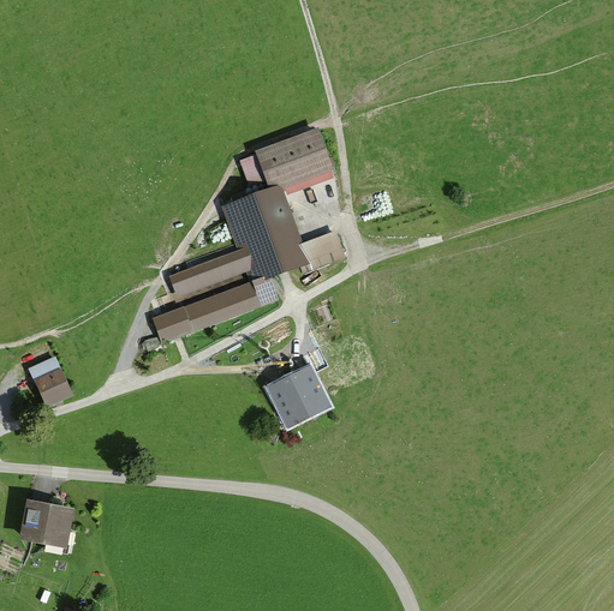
[(176,292),(151,301),(166,340),(278,299),(270,280),(304,268),(305,269),(345,256),(334,227),(298,240),(276,181),(327,165),(314,129),(255,150),(267,185),(222,201),(239,249),(170,274),(176,292)]
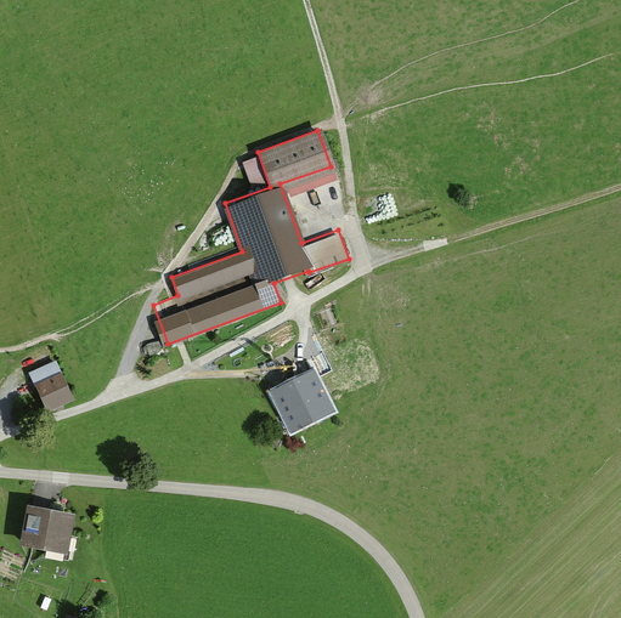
[(54,361),(29,372),(45,408),(69,397),(54,361)]
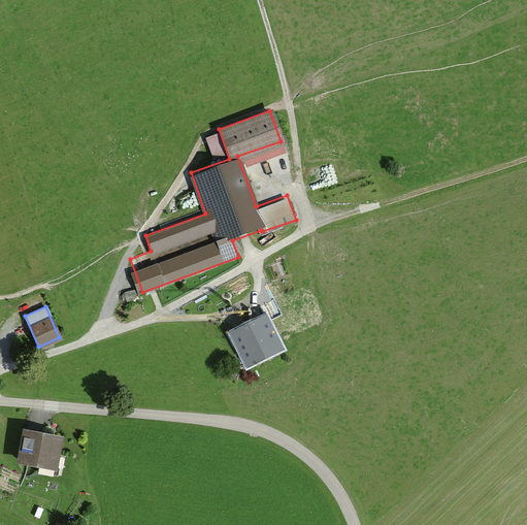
[(266,314),(230,330),(245,362),(281,346),(266,314)]
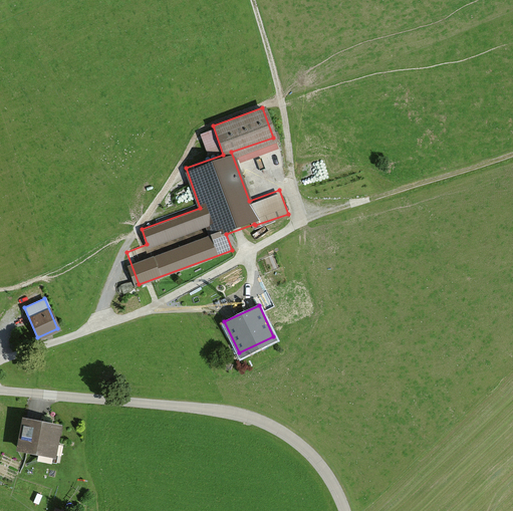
[(59,423),(21,417),(16,449),(54,455),(59,423)]
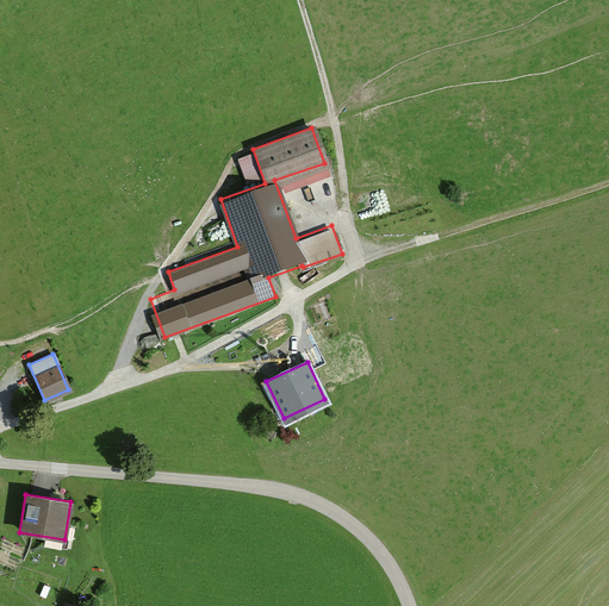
[(60,605),(84,605),(86,603),(66,594),(60,605)]
